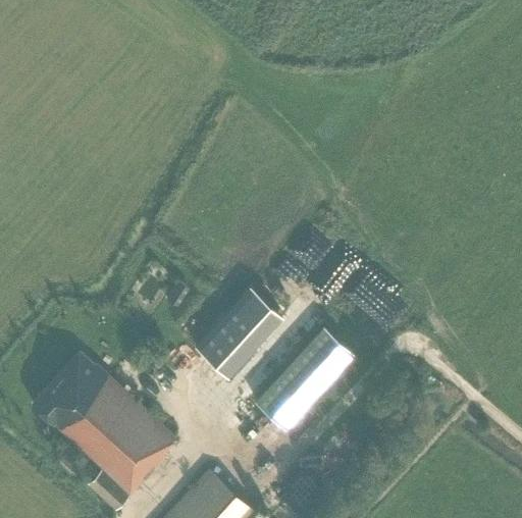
[(217,393),(244,361),(258,346),(235,325),(193,371),(199,376),(217,393)]
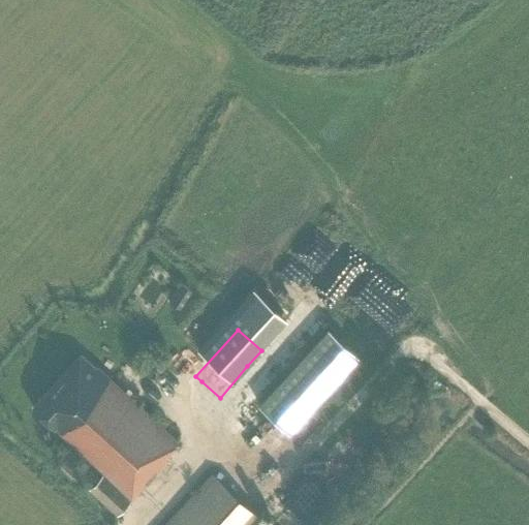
[(330,333),(259,408),(289,437),(360,361),(330,333)]
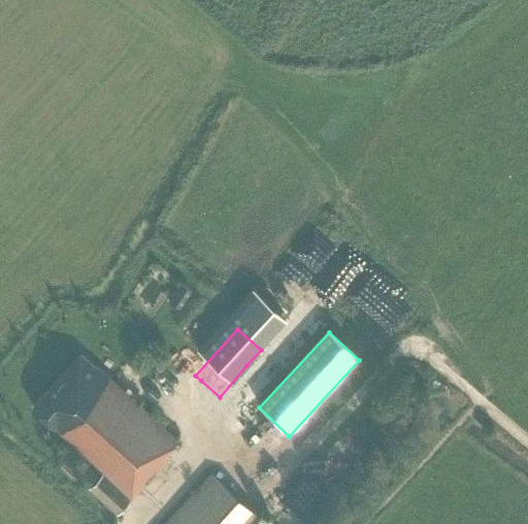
[(164,460),(177,446),(128,399),(132,395),(128,391),(124,395),(97,370),(96,371),(81,358),(33,411),(132,501),(167,463),(164,460)]
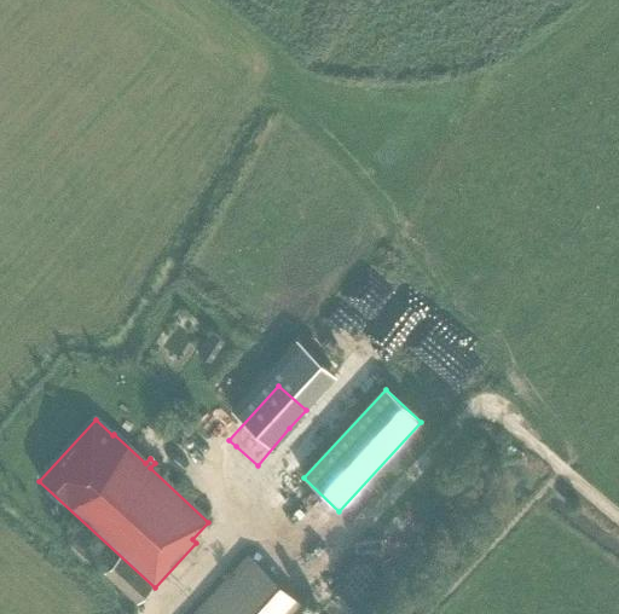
[(307,613),(248,559),(197,613),(307,613)]
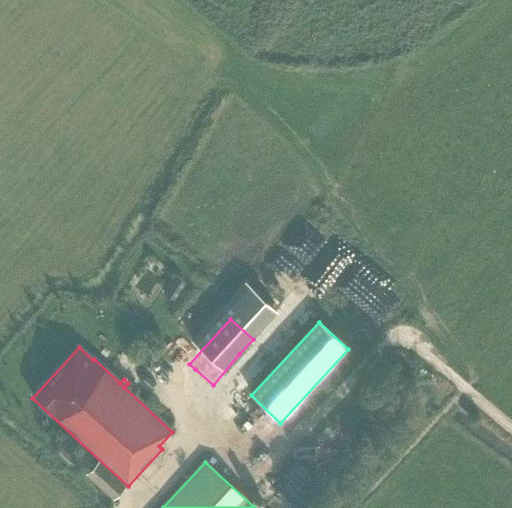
[(114,500),(125,488),(104,468),(104,469),(99,465),(88,476),(114,500)]
